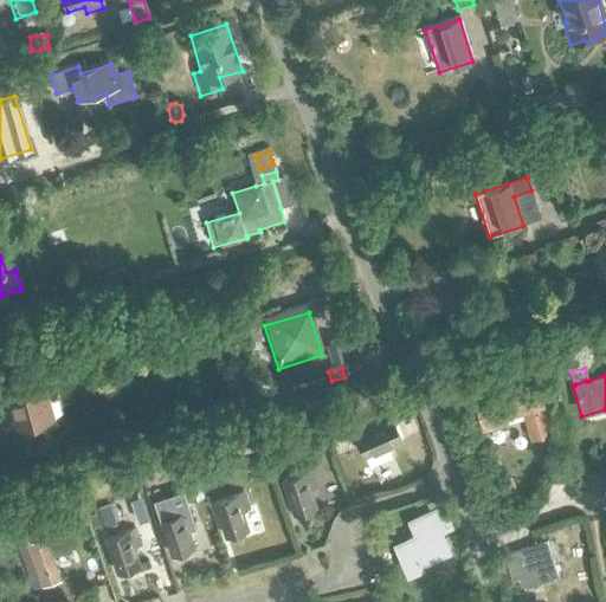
[(44,382),(4,394),(14,432),(55,421),(55,419),(62,418),(57,399),(49,400),(44,382)]
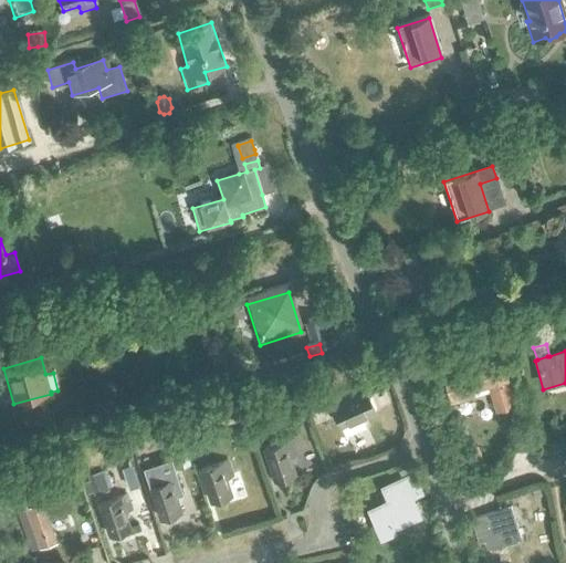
[(450,407),(475,399),(474,397),(490,394),(496,414),(515,408),(507,383),(510,383),(503,360),(441,376),(450,407)]
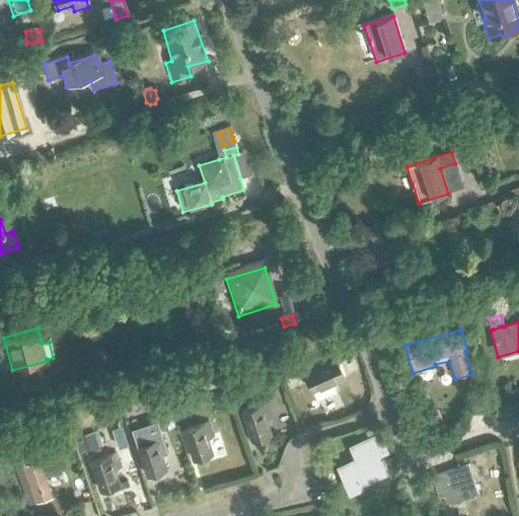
[(213,333),(208,343),(221,349),(226,339),(213,333)]
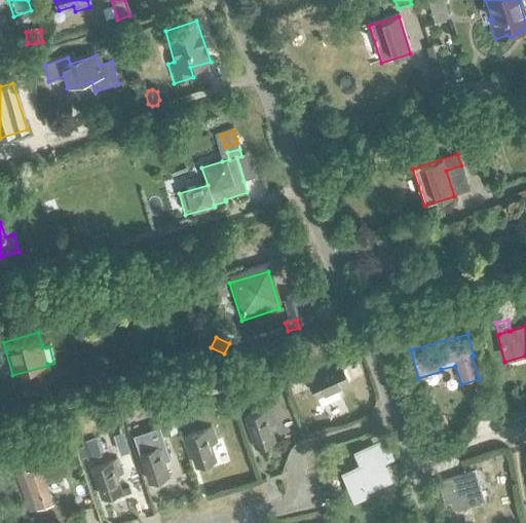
[(329,365),(306,373),(309,379),(317,398),(321,407),(340,398),(336,389),(348,384),(338,361),(329,365)]
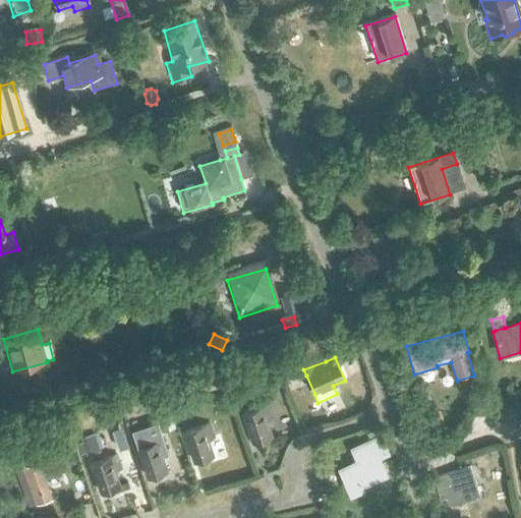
[(275,381),(265,384),(268,393),(278,389),(275,381)]
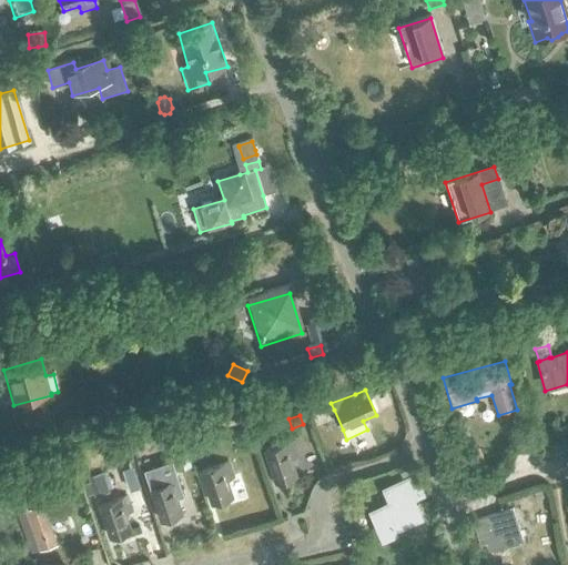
[(246,436),(231,441),(234,452),(250,447),(246,436)]
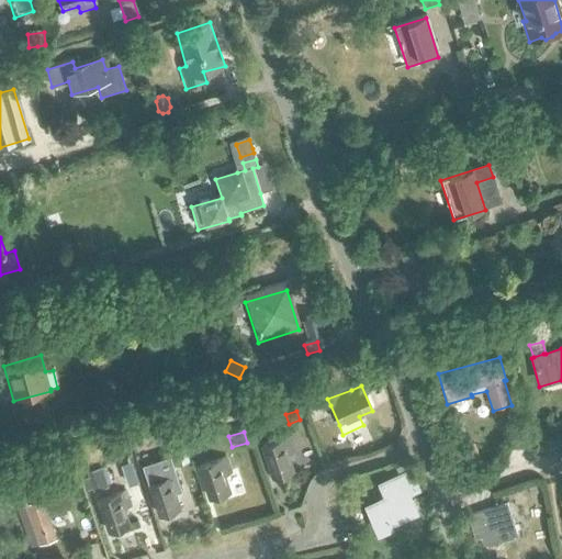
[(293,473),(289,457),(295,456),(290,439),(262,448),(272,480),(293,473)]
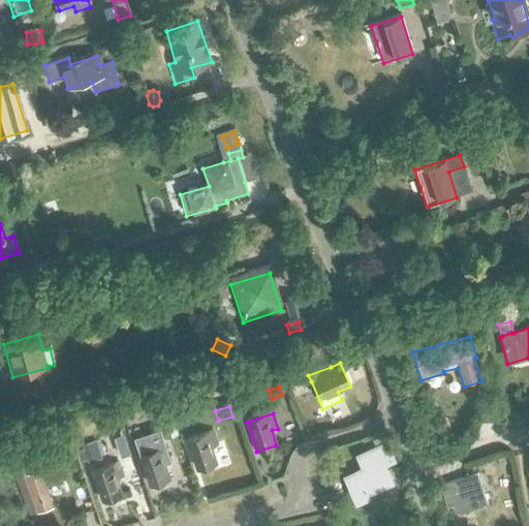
[(446,421),(436,424),(440,437),(450,434),(446,421)]
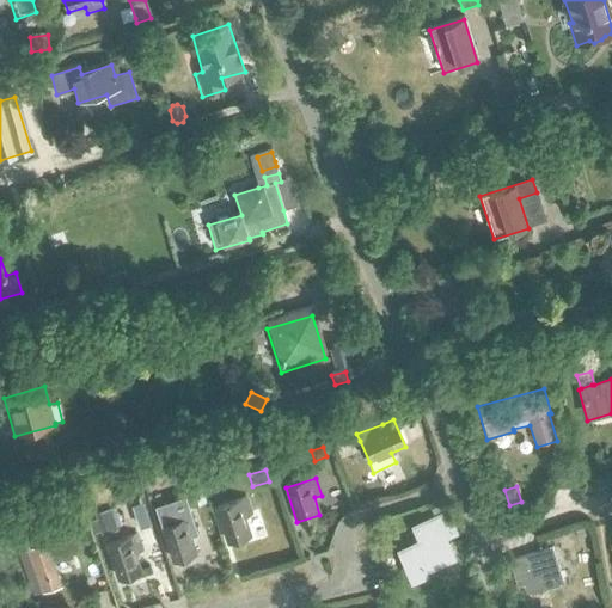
[(200,489),(185,493),(190,509),(204,504),(200,489)]
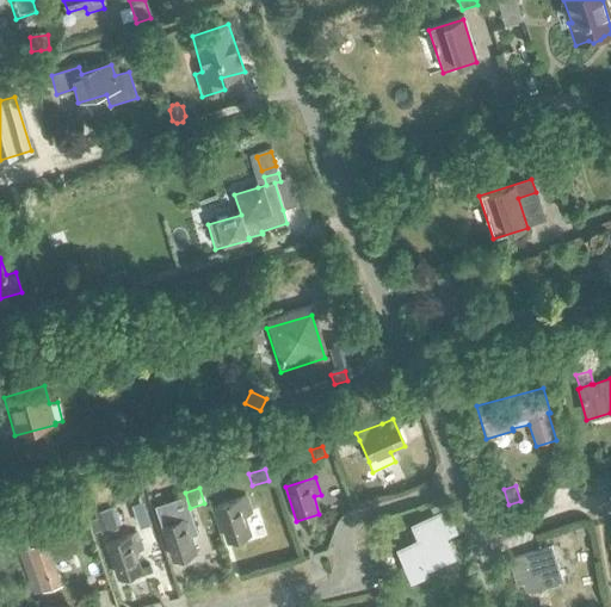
[(185,499),(155,508),(161,527),(172,561),(195,553),(190,537),(197,534),(191,518),(185,499)]
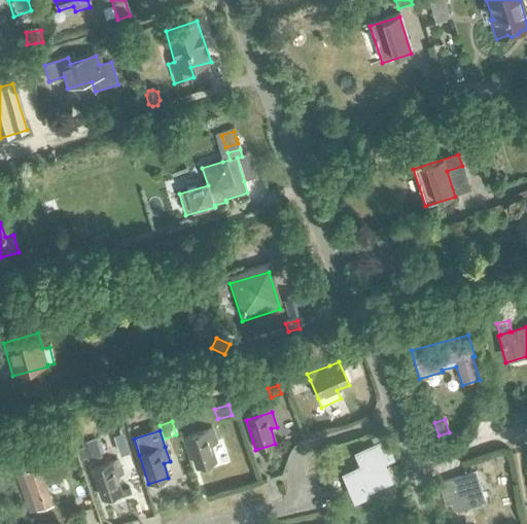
[(215,463),(211,448),(217,446),(212,431),(186,440),(196,468),(215,463)]
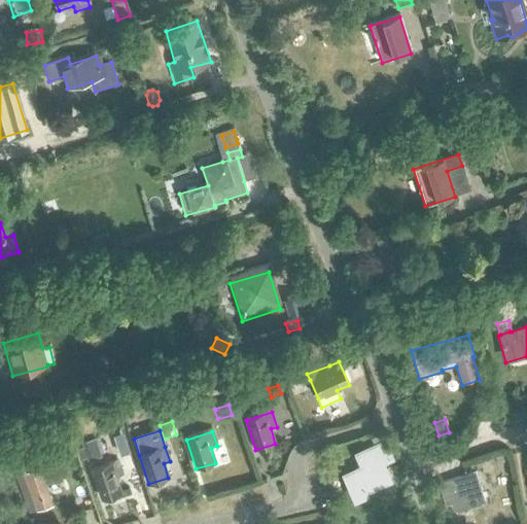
[(347,483),(355,502),(365,498),(364,494),(390,483),(383,467),(395,461),(385,441),(354,455),(359,467),(342,475),(347,483)]
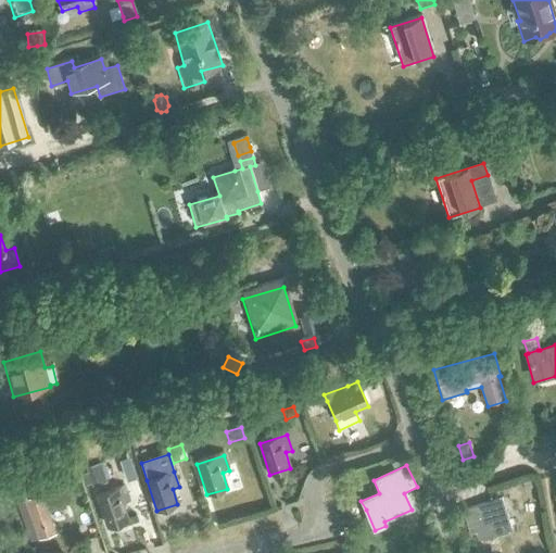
[(101,470),(88,475),(92,488),(105,482),(101,470)]
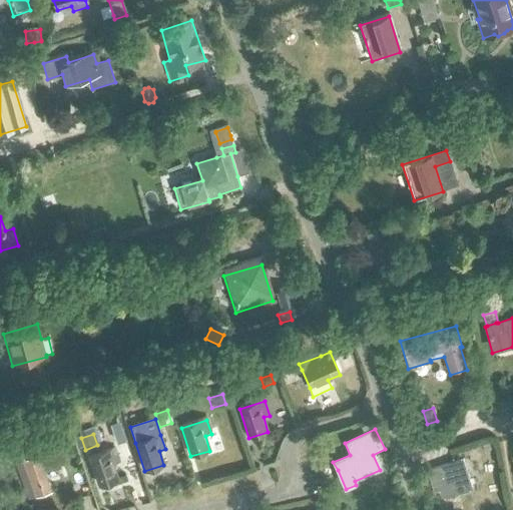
[(25,449),(20,451),(24,462),(34,458),(31,447),(25,449)]
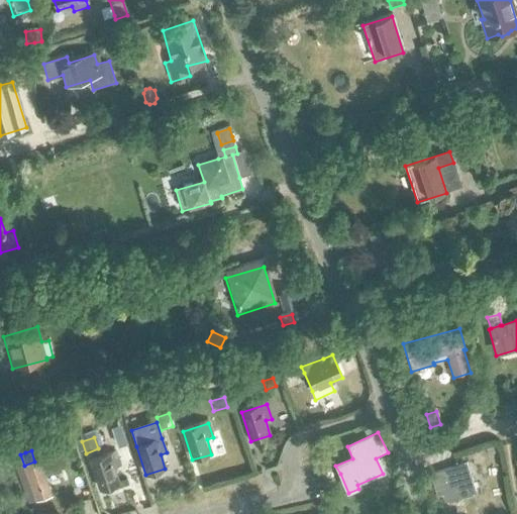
[(99,490),(100,490),(118,484),(114,470),(120,468),(115,452),(90,460),(99,490)]
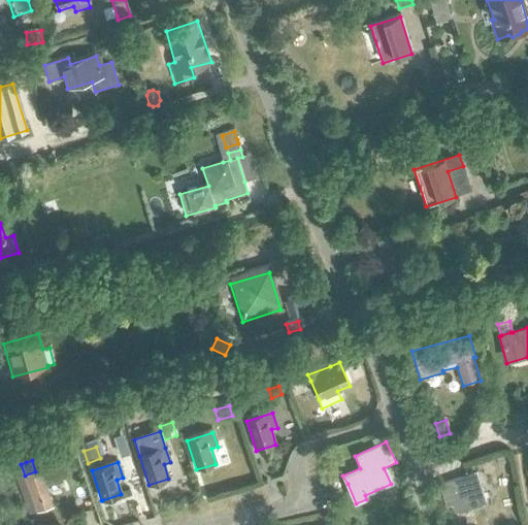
[(17,478),(30,514),(53,505),(40,469),(35,471),(25,476),(17,478)]
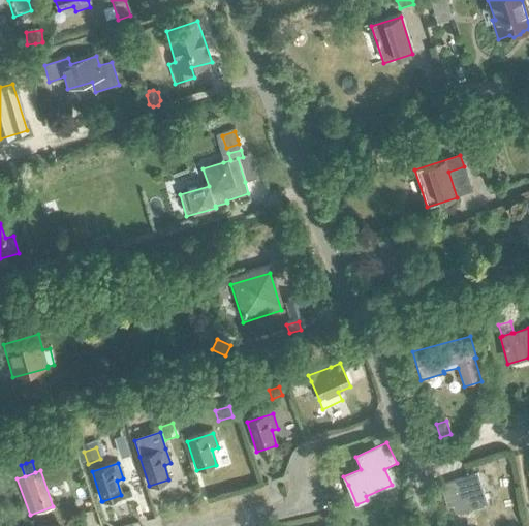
[(454,507),(457,516),(487,505),(477,476),(441,488),(447,509),(454,507)]
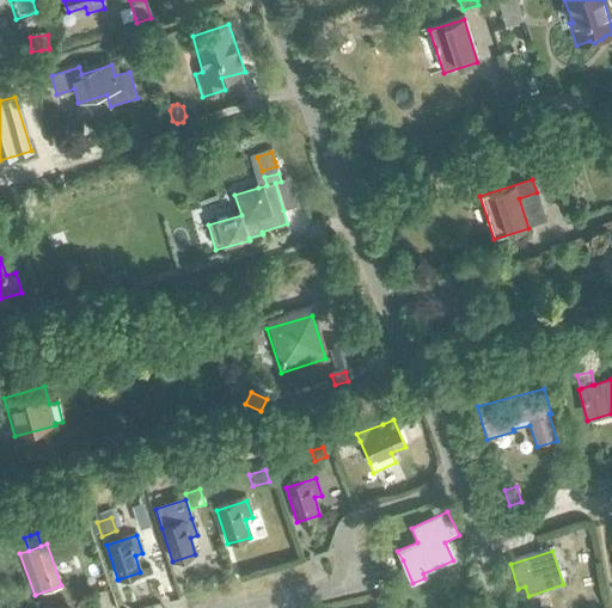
[(546,607),(544,597),(532,601),(533,607),(546,607)]
